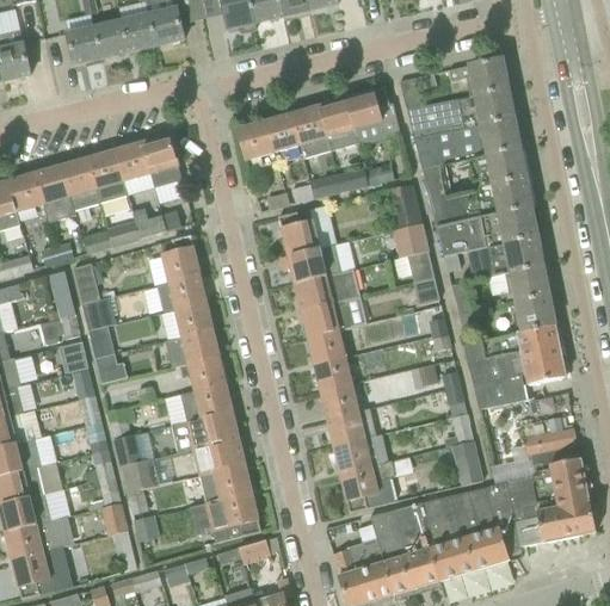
[(82,0),(86,14),(96,12),(93,0),(82,0)]
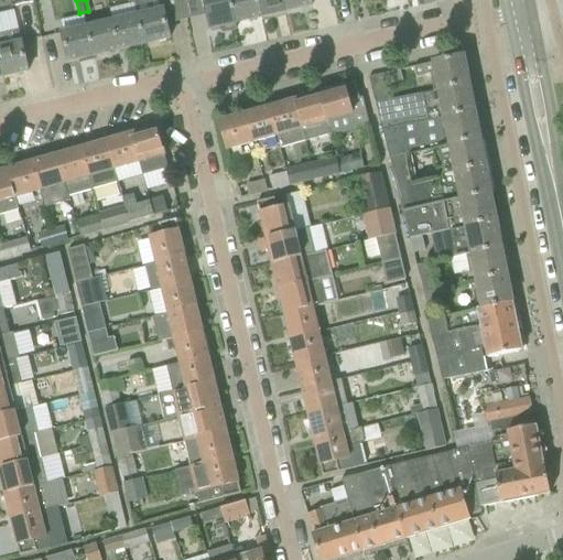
[(134,0),(138,11),(144,42),(170,35),(166,21),(165,14),(162,0),(134,0)]
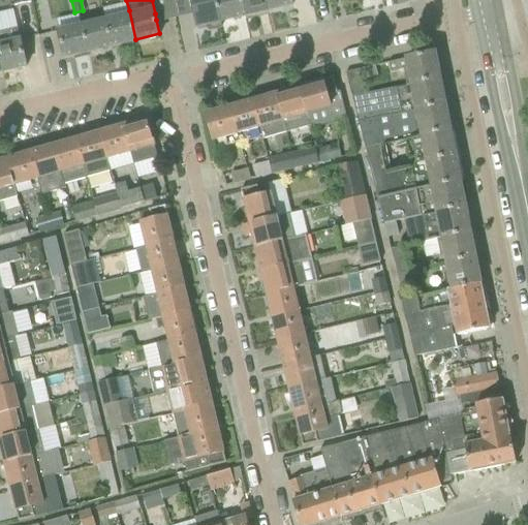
[(191,0),(193,4),(194,11),(197,25),(207,23),(208,26),(211,28),(220,26),(222,23),(216,0),(191,0)]
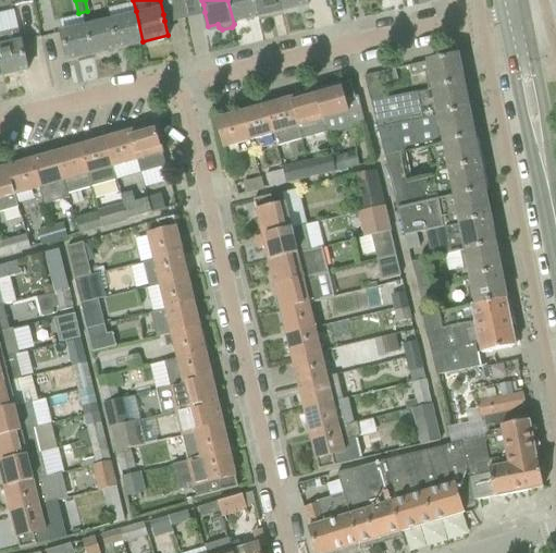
[(257,14),(254,0),(227,0),(234,24),(234,23),(233,20),(257,14)]
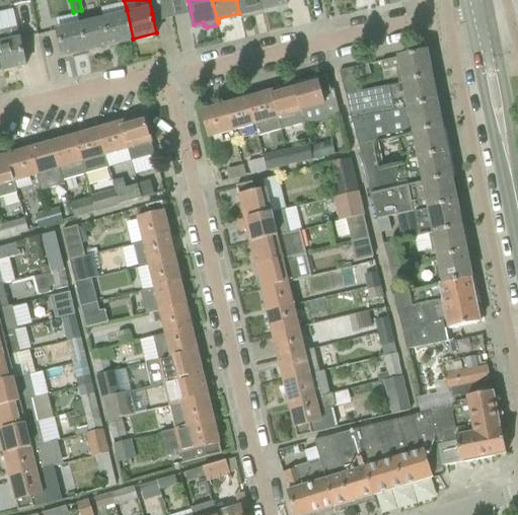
[(236,0),(239,13),(263,8),(261,0),(236,0)]
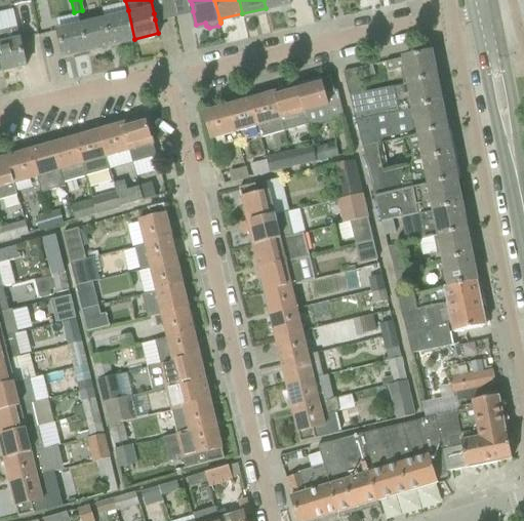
[(264,0),(266,8),(290,2),(289,0),(264,0)]
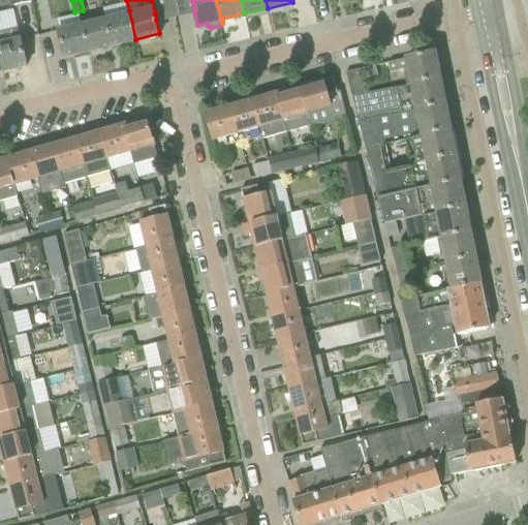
[(112,44),(135,39),(129,10),(105,16),(105,18),(112,44)]
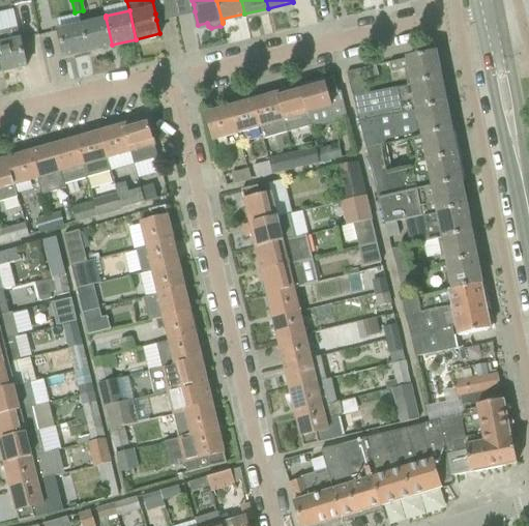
[(112,45),(106,18),(106,16),(82,21),(89,50),(112,45)]
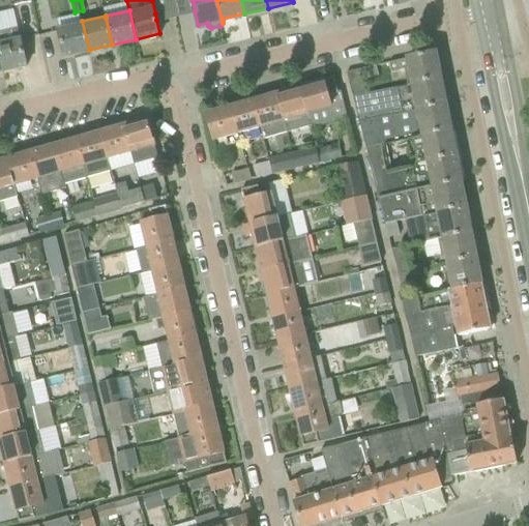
[(64,56),(89,50),(82,21),(58,27),(64,56)]
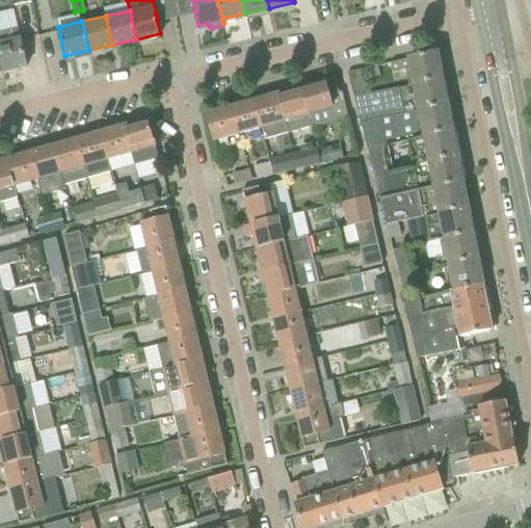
[(0,28),(0,62),(2,71),(27,64),(22,45),(18,25),(0,28)]
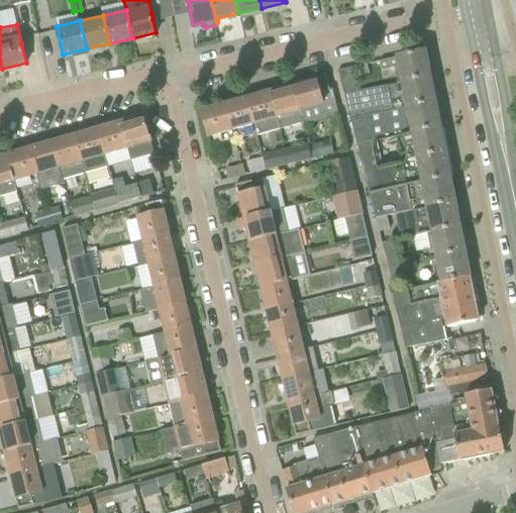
[(398,81),(430,74),(425,49),(398,55),(380,59),(382,69),(395,66),(398,81)]
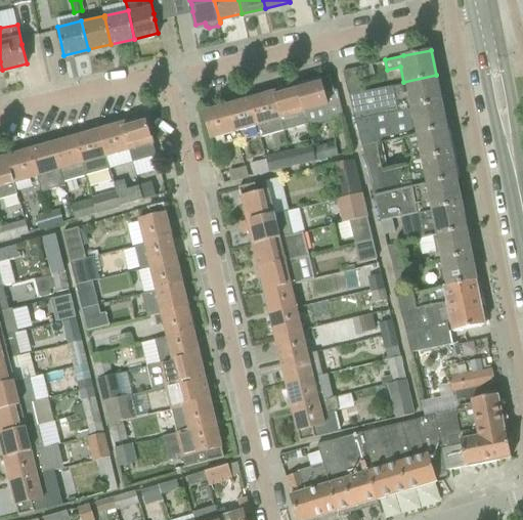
[(361,91),(357,76),(355,67),(343,70),(347,89),(348,94),(361,91)]
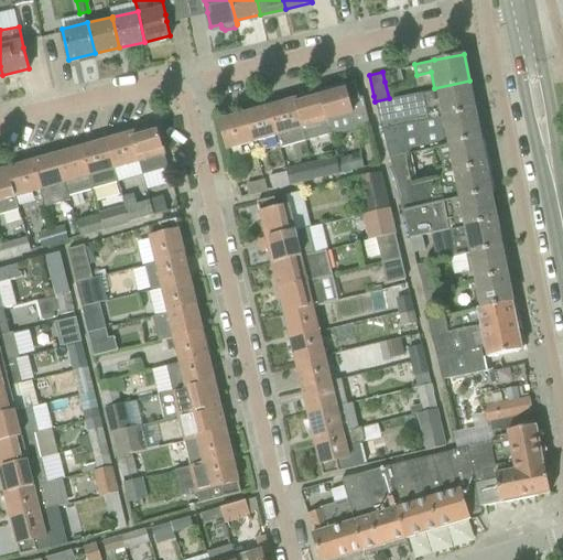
[(363,95),(359,96),(355,79),(320,90),(327,120),(352,114),(356,127),(370,124),(363,95)]
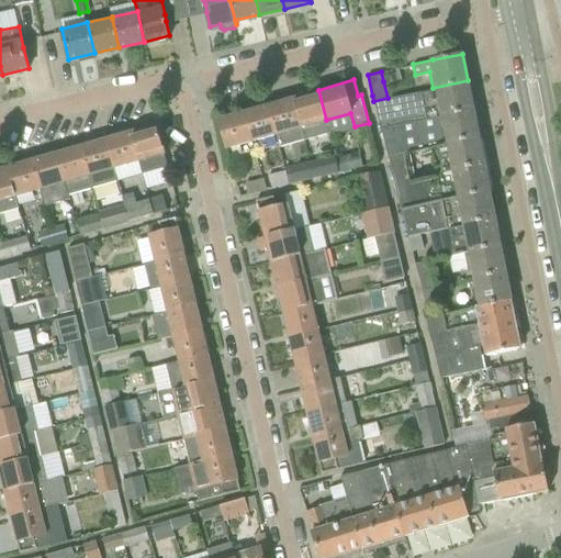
[(380,127),(473,109),(468,80),(433,88),(388,98),(373,101),(380,127)]
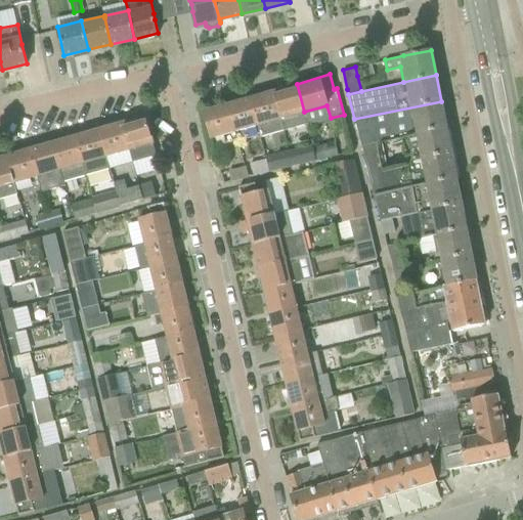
[(307,122),(304,112),(297,84),(273,90),(280,117),(284,128),(307,122)]
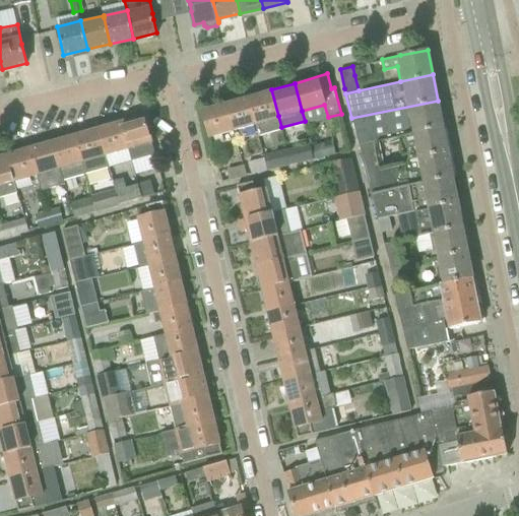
[(281,127),(278,116),(271,89),(248,95),(255,122),(255,123),(258,133),(281,127)]
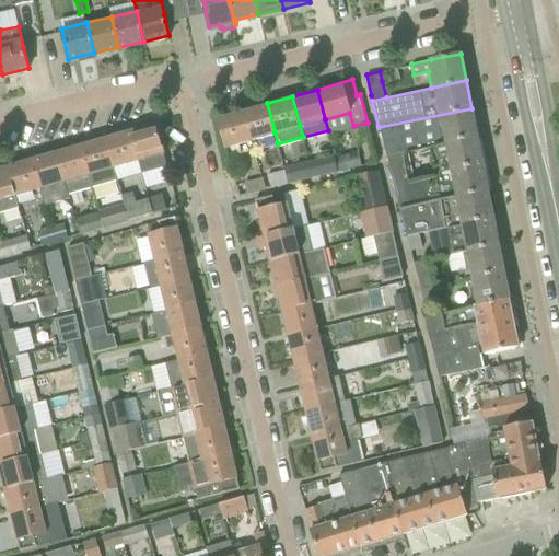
[(275,132),(275,131),(267,103),(243,111),(252,139),(275,132)]
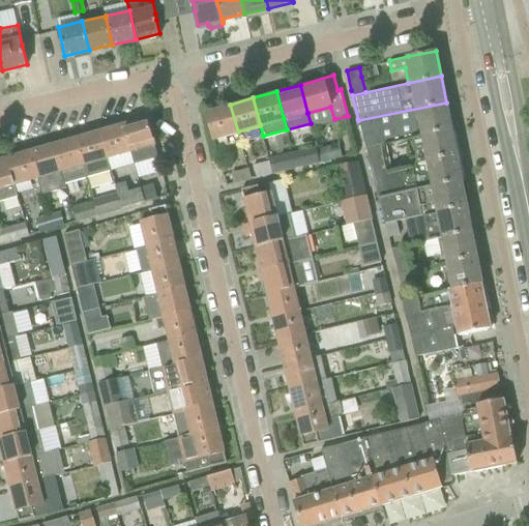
[(364,145),(450,127),(446,103),(358,120),(364,145)]
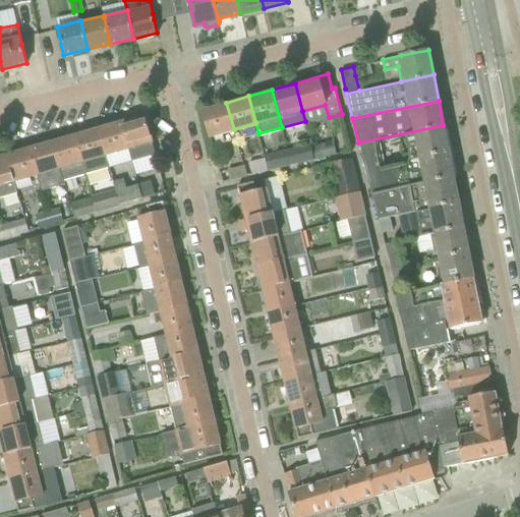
[(210,136),(234,129),(226,103),(203,109),(210,136)]
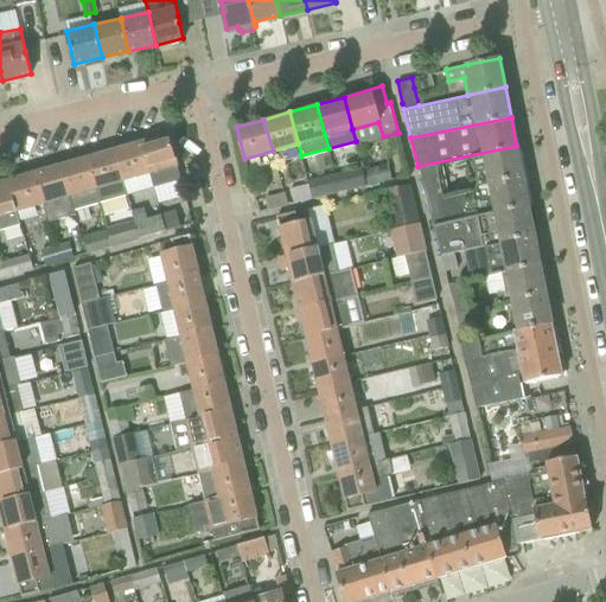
[(154,185),(182,178),(168,133),(141,141),(154,185)]
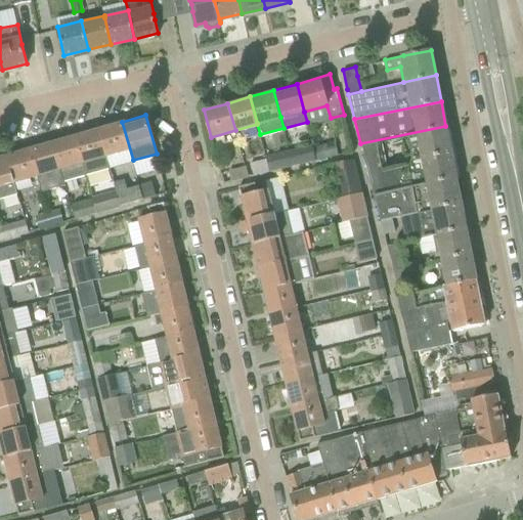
[(111,167),(133,160),(122,122),(99,128),(111,167)]
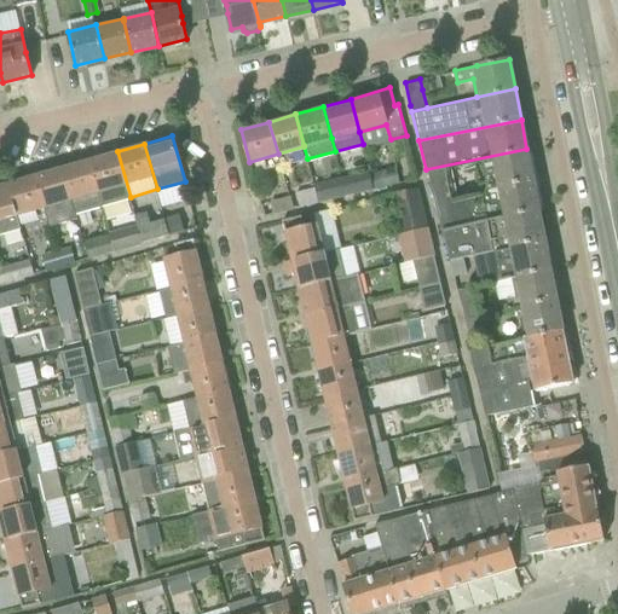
[(480,190),(532,179),(526,149),(426,169),(433,200),(455,195),(450,167),(474,162),(480,190)]
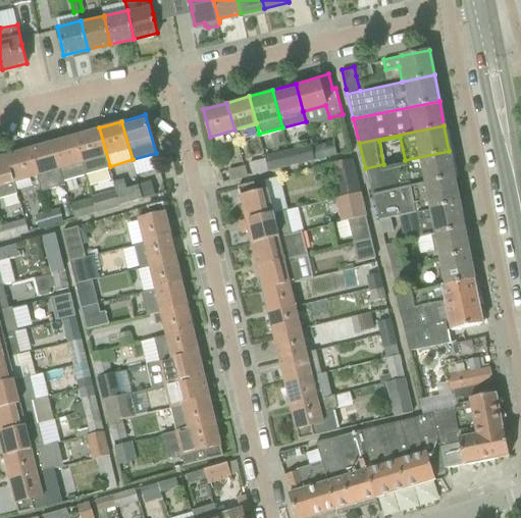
[(87,172),(110,166),(99,127),(76,134),(87,172)]
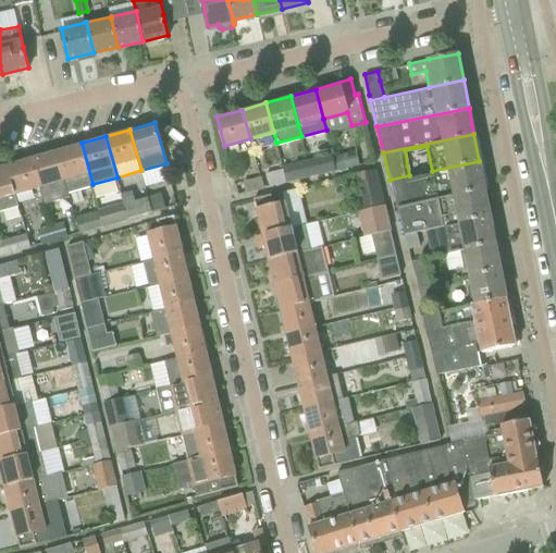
[(68,192),(70,191),(93,184),(82,143),(57,150),(68,192)]
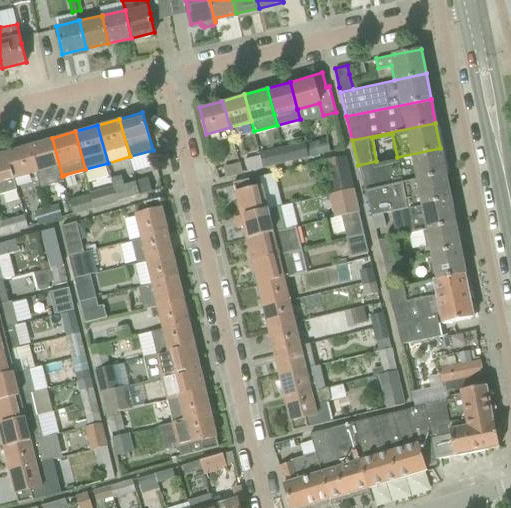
[(64,175),(62,176),(52,138),(29,144),(37,171),(36,171),(41,186),(65,179),(64,175)]
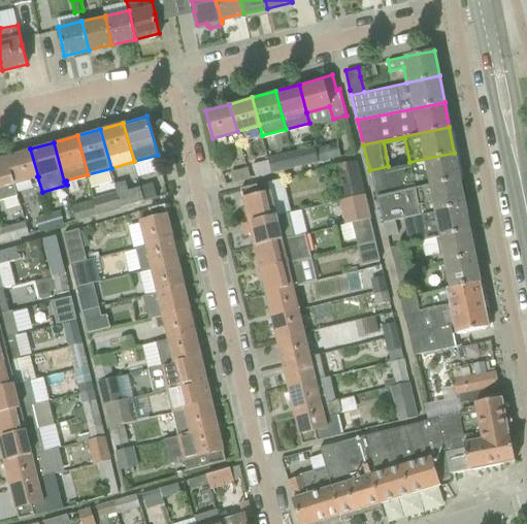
[(320,161),(331,158),(328,143),(316,146),(320,161)]
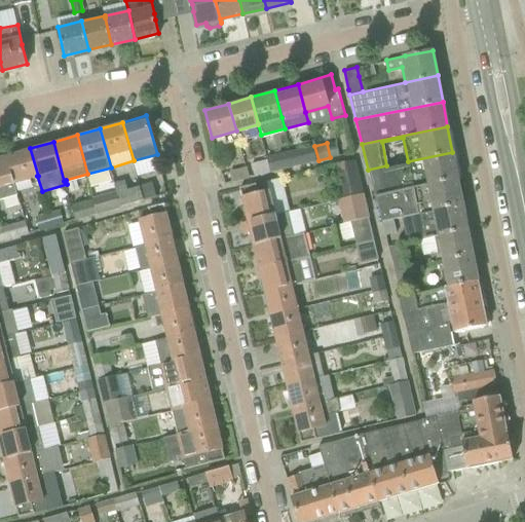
[(314,146),(312,147),(311,144),(291,150),(295,166),(319,160),(314,146)]
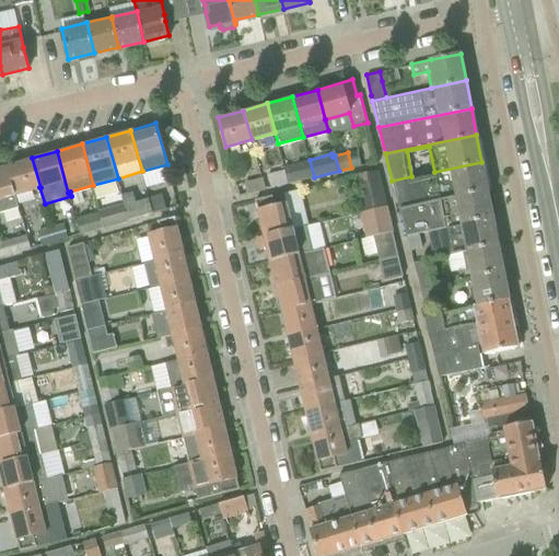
[(39,187),(41,187),(32,158),(8,165),(15,194),(39,187)]
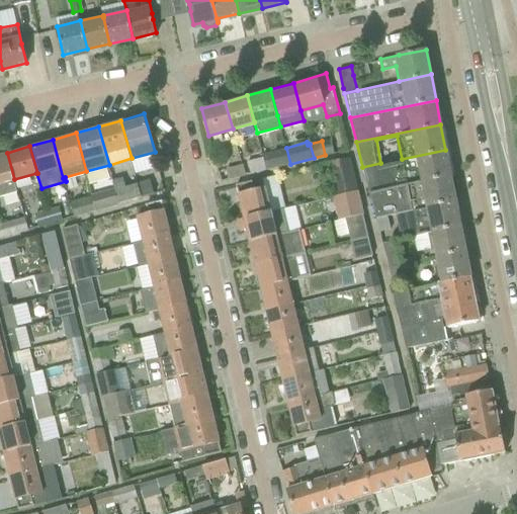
[(267,169),(290,164),(286,148),(263,153),(267,169)]
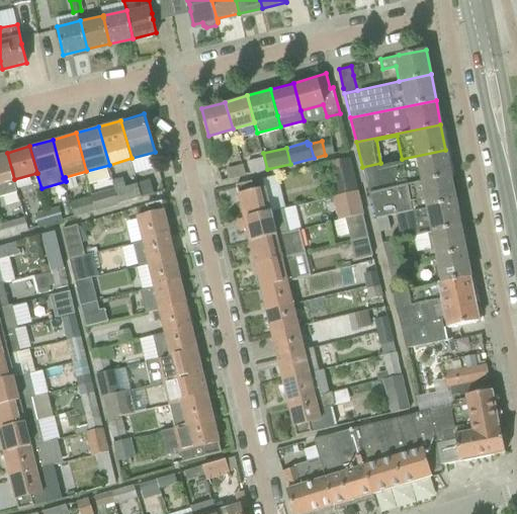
[(369,191),(450,174),(445,150),(402,159),(402,161),(381,165),(380,163),(362,167),(369,191)]
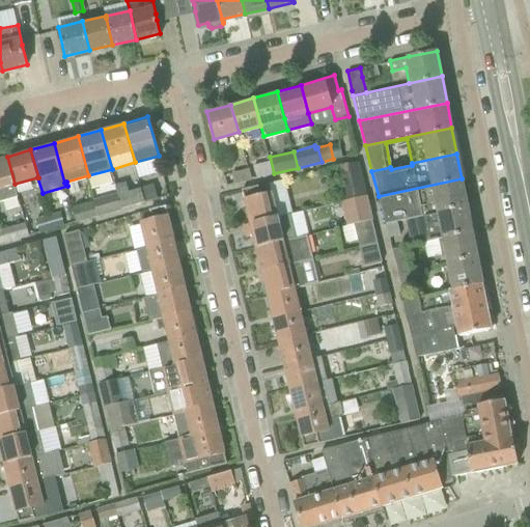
[(0,200),(19,195),(15,184),(7,157),(0,158),(0,200)]
